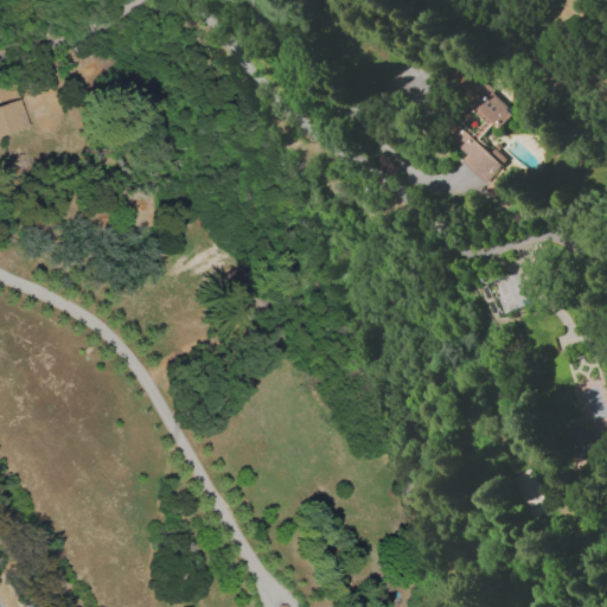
[(485,183),(503,160),(477,139),(490,123),(497,129),(512,109),(457,63),(442,81),(468,102),(441,135),(465,154),(459,161),(485,183)]
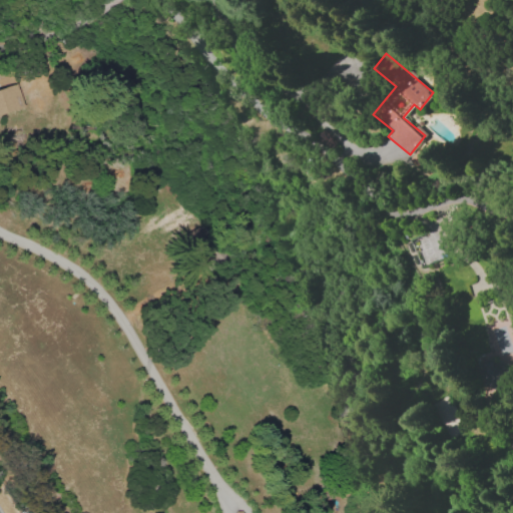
[(0,113),(23,107),(17,84),(0,88),(0,113)]
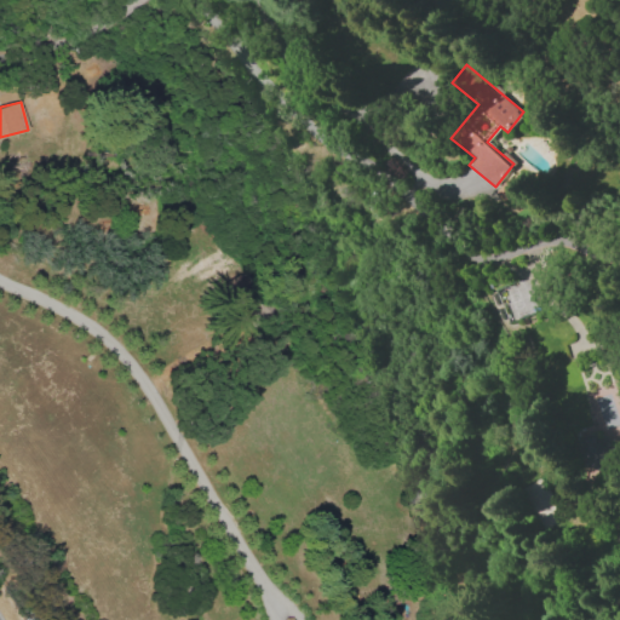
[(521,189),(510,177),(494,191),(505,204),(521,189)]
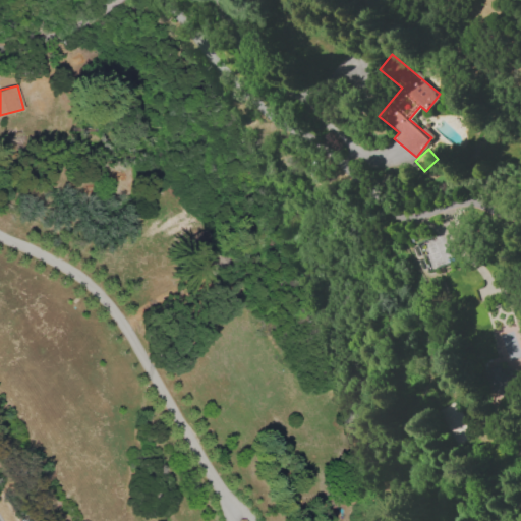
[(483,379),(494,385),(491,389),(504,397),(515,379),(493,364),(483,379)]
